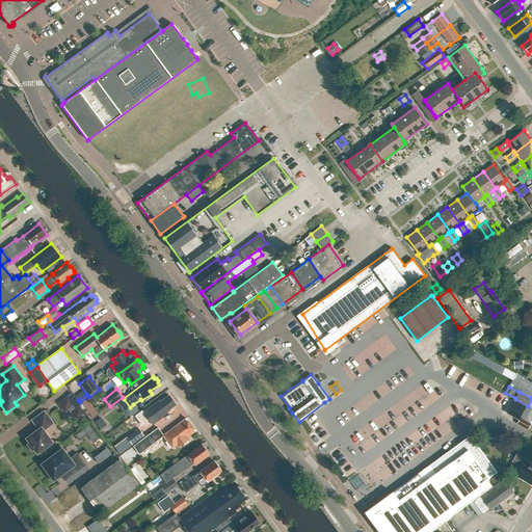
[(152,425),(168,413),(167,411),(176,404),(168,395),(160,401),(159,400),(143,411),(142,409),(134,416),(141,425),(149,420),(152,425)]
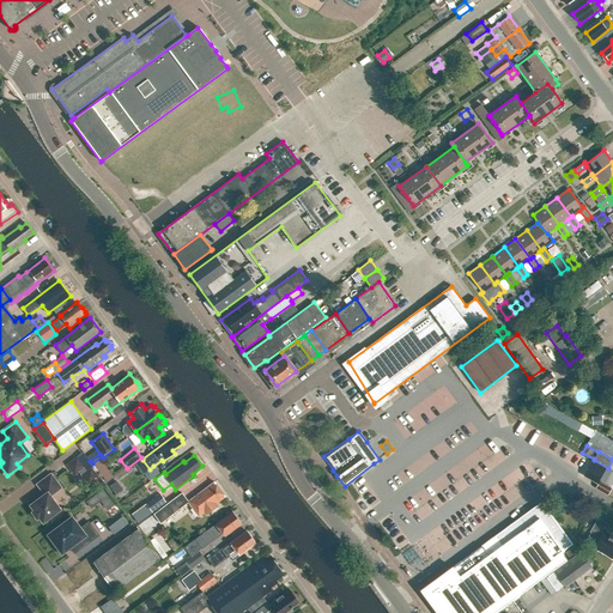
[(85,468),(77,456),(66,465),(74,477),(79,473),(85,468)]
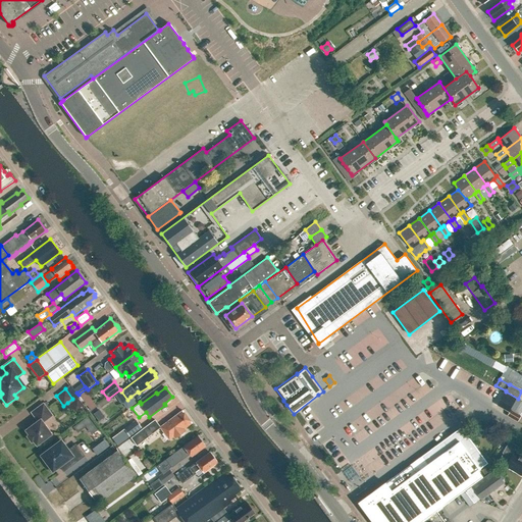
[(96,406),(85,390),(79,396),(90,411),(96,406)]
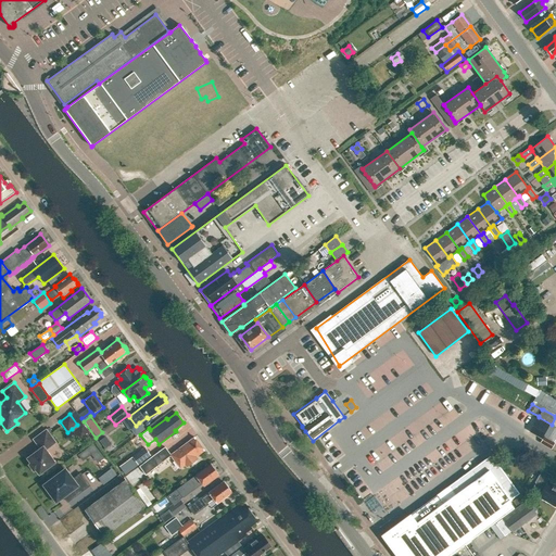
[(139,422),(136,426),(129,417),(123,421),(129,430),(130,429),(136,437),(144,429),(139,422)]
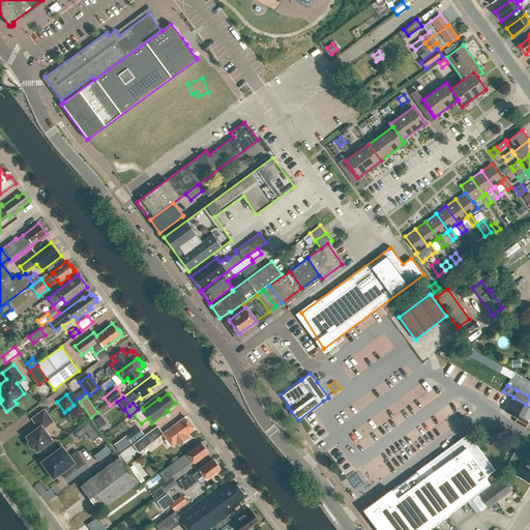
[(506,409),(519,415),(524,405),(512,398),(506,409)]
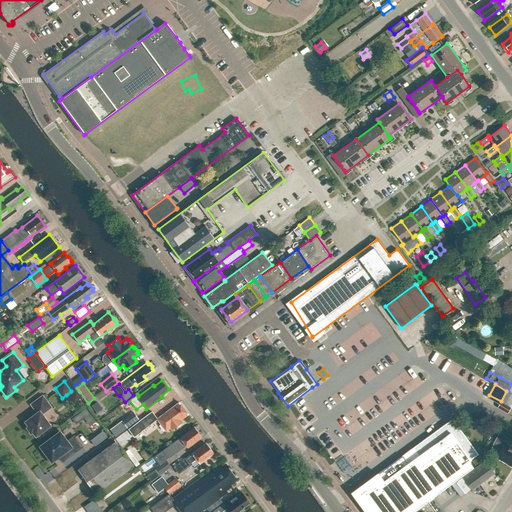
[(82,398),(76,391),(76,390),(72,393),(67,396),(66,397),(73,406),(83,399),(82,398)]
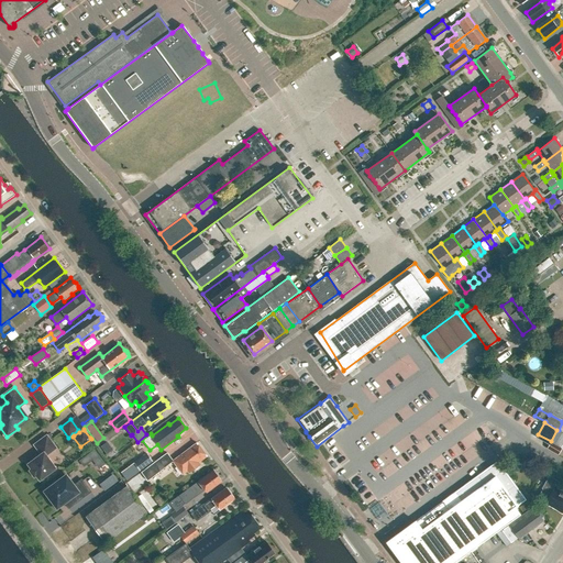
[(562,443),(562,432),(556,430),(551,441),(561,448),(562,443)]
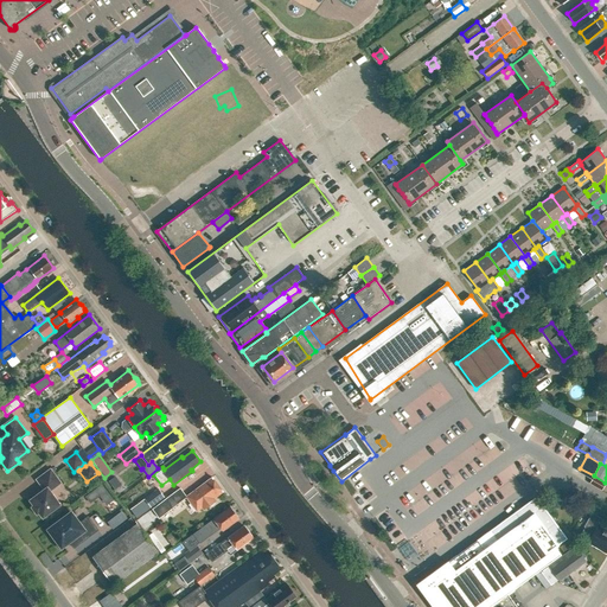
[(38,513),(43,518),(61,505),(50,491),(61,483),(50,468),(36,479),(43,490),(29,500),(33,505),(31,506),(37,515),(38,513)]
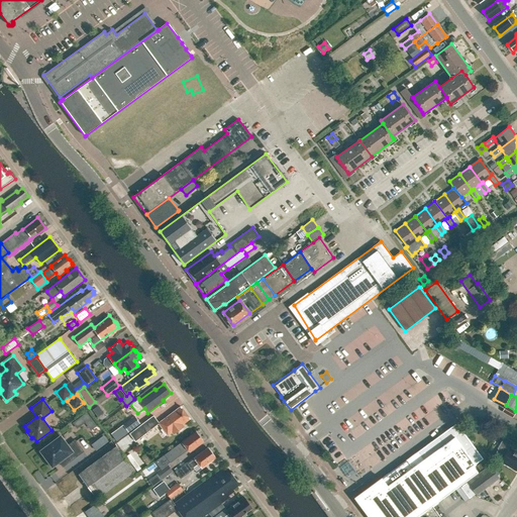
[(515,411),(506,405),(502,412),(512,418),(516,412),(515,411)]
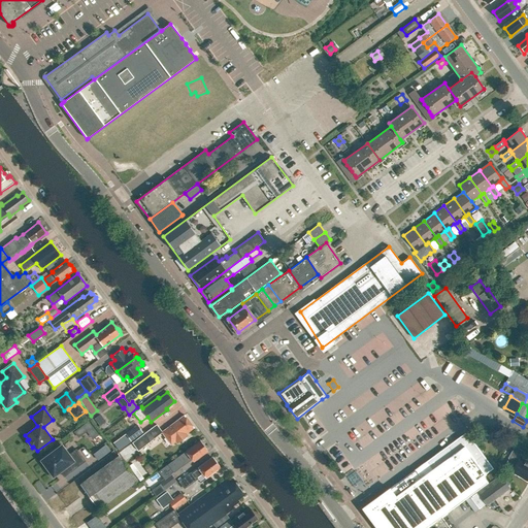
[(106,422),(101,415),(95,419),(100,426),(106,422)]
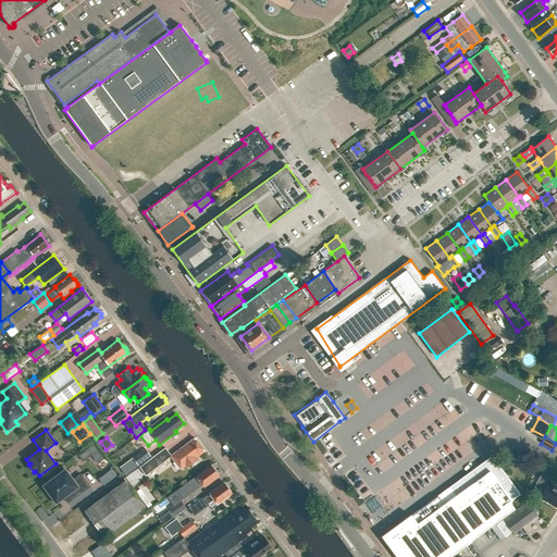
[(187,468),(192,465),(194,465),(197,462),(197,459),(198,459),(197,457),(205,452),(195,437),(171,455),(165,447),(139,467),(146,475),(171,456),(181,469),(185,466),(187,468)]
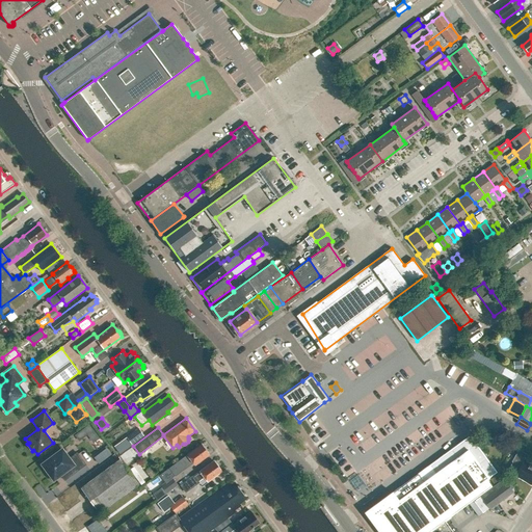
[(138,428),(114,447),(120,454),(144,436),(138,428)]
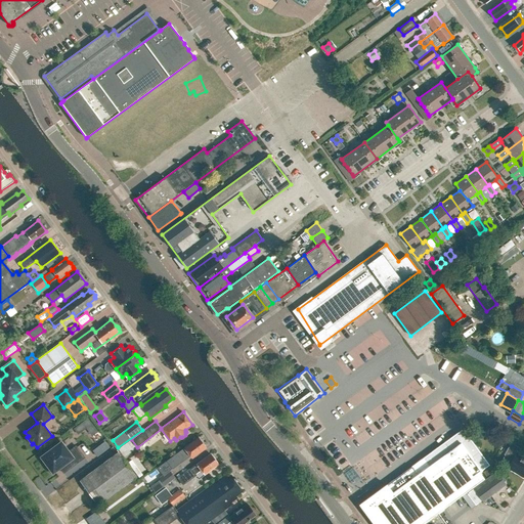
[(492,437),(496,432),(489,428),(485,434),(492,437)]
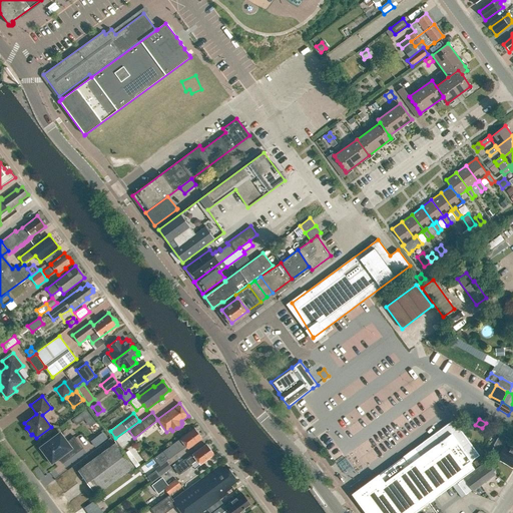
[(413,512),(429,502),(474,469),(473,469),(468,462),(478,455),(453,420),(442,428),(441,429),(434,434),(433,434),(379,475),(378,475),(372,479),(372,480),(361,488),(364,493),(356,499),(359,502),(358,502),(359,503),(366,512),(413,512)]
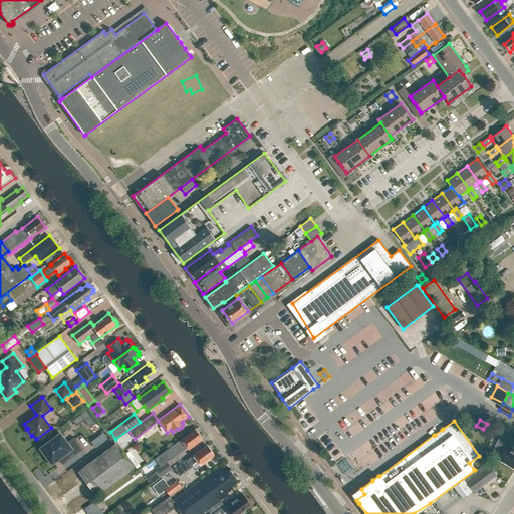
[(98,445),(108,439),(100,425),(90,431),(98,445)]
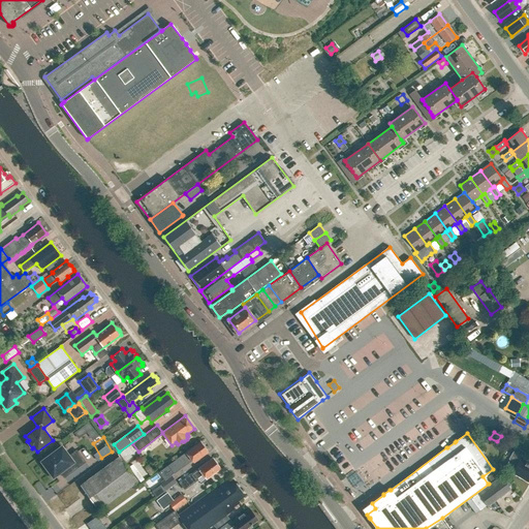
[(199,458),(208,453),(200,441),(174,461),(167,466),(174,474),(191,461),(193,463),(195,462),(196,462),(199,460),(199,458)]
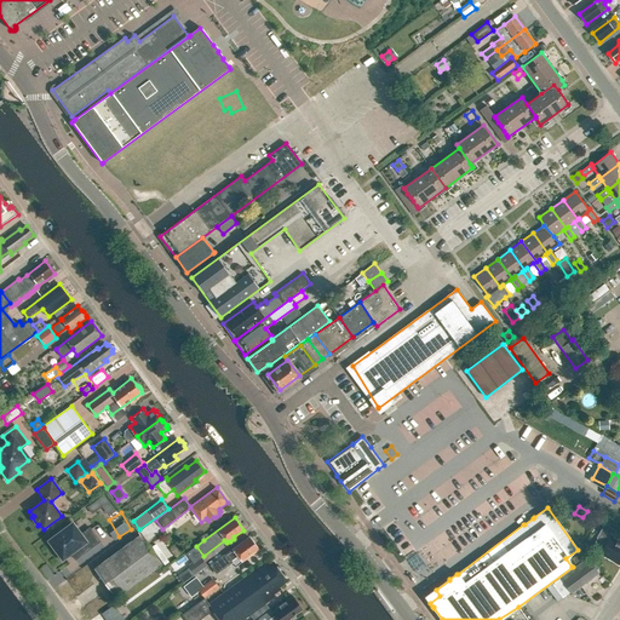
[(53,552),(61,561),(70,554),(75,560),(99,541),(90,528),(80,535),(73,524),(50,541),(56,550),(53,552)]
